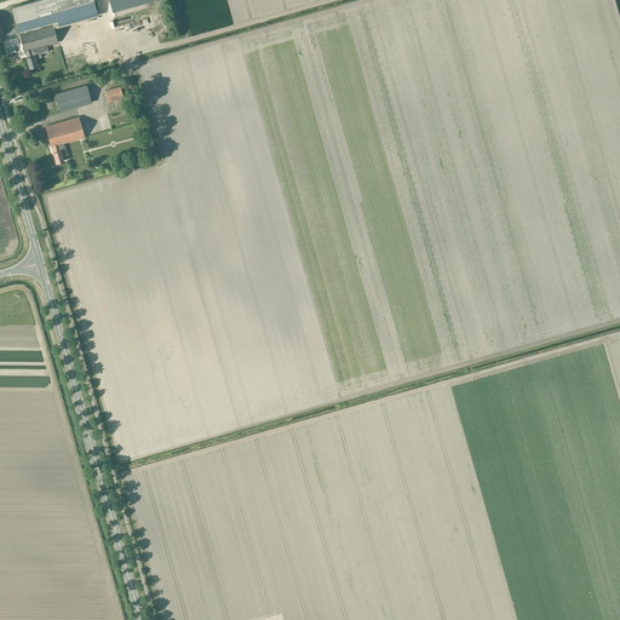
[(57,42),(53,28),(98,16),(93,0),(35,0),(12,6),(18,32),(24,52),(26,51),(28,57),(26,57),(29,68),(36,65),(34,55),(33,56),(30,50),(57,42)]
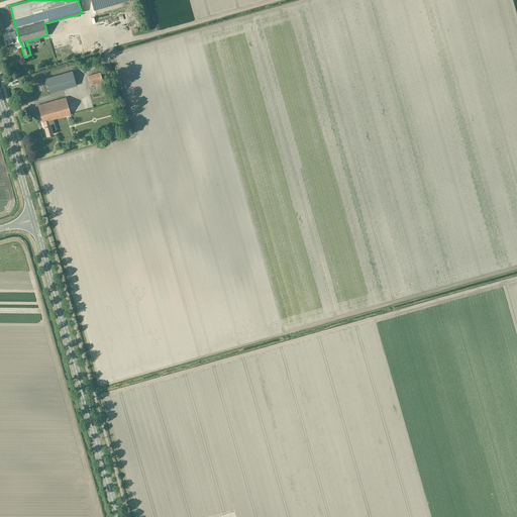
[(124,0),(90,0),(93,9),(124,0)]
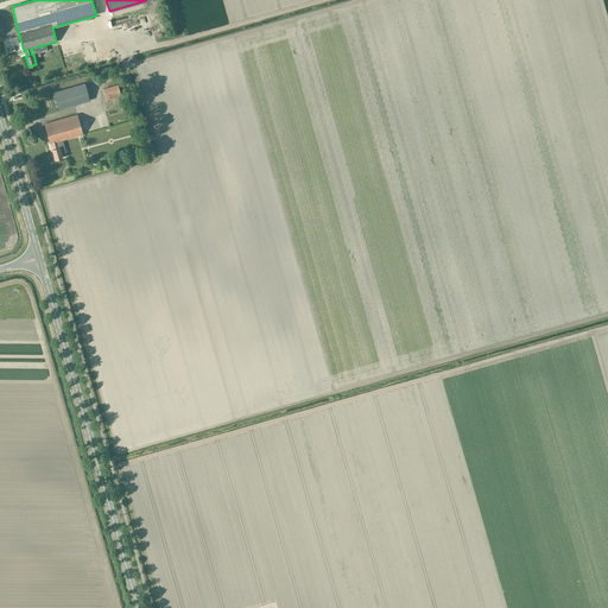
[(87,90),(84,83),(52,92),(58,109),(89,101),(88,94),(92,93),(90,90),(87,90)]
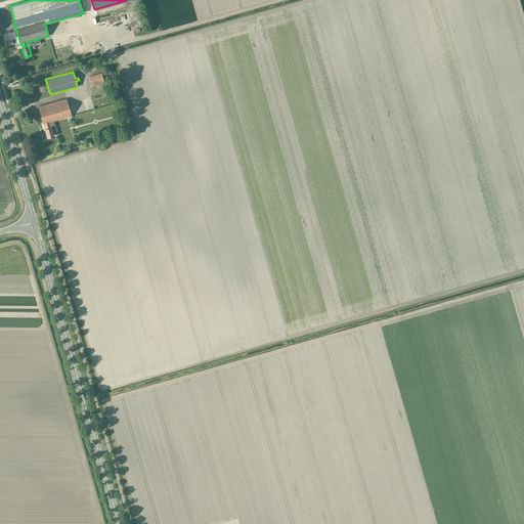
[(92,86),(104,83),(101,73),(89,77),(92,86)]
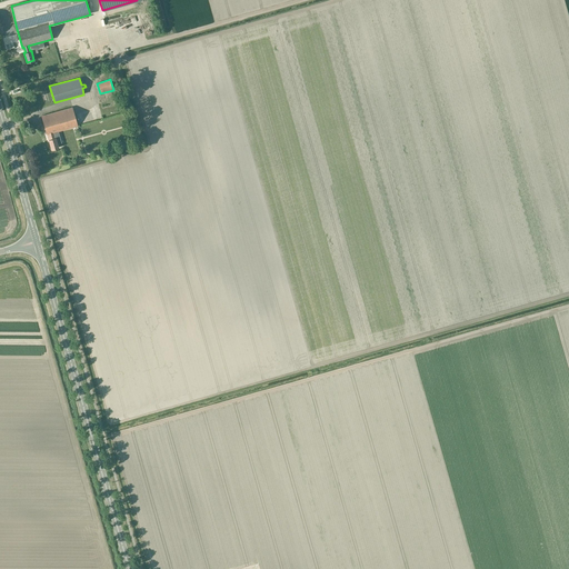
[(58,131),(77,126),(72,107),(41,116),(47,135),(48,133),(50,139),(48,139),(51,149),(58,147),(57,143),(61,142),(58,131)]
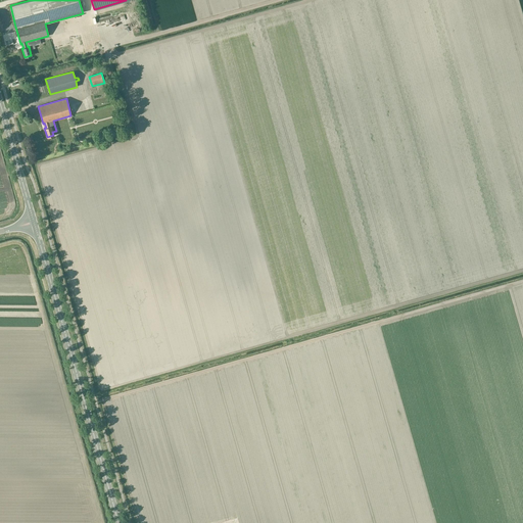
All buildings are outlined.
